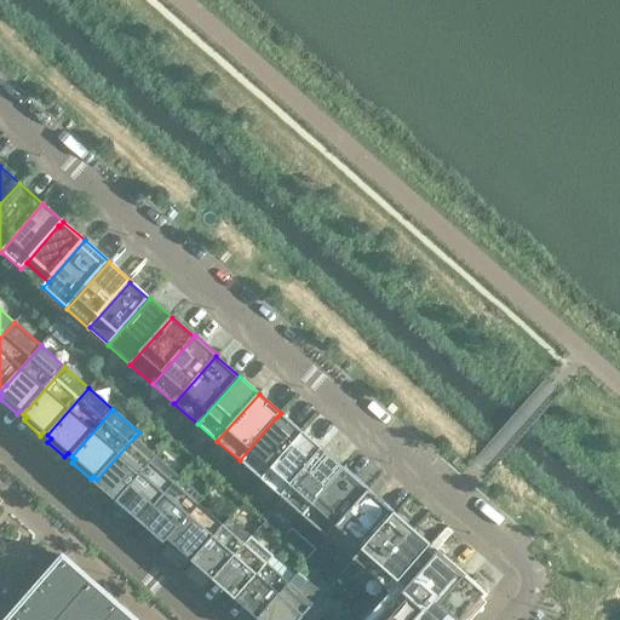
[(277,417),(240,460),(262,480),(299,436),(303,432),(281,413),(277,417)]
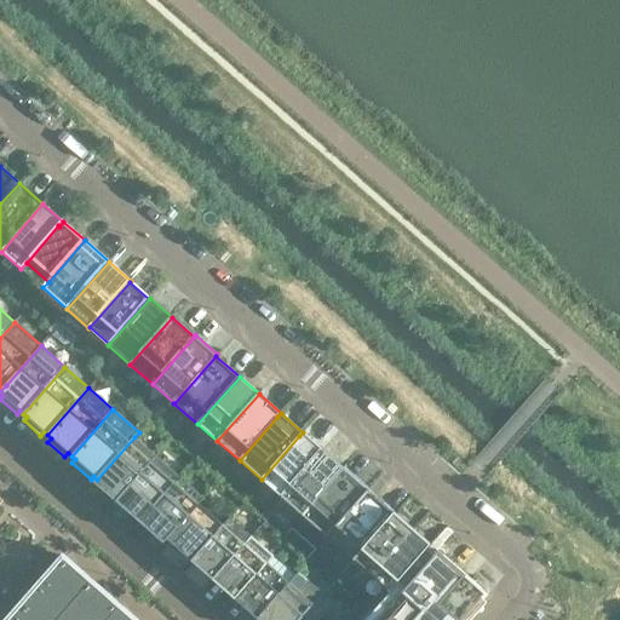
[(262,480),(281,497),(323,449),(303,432),(299,436),(262,480)]
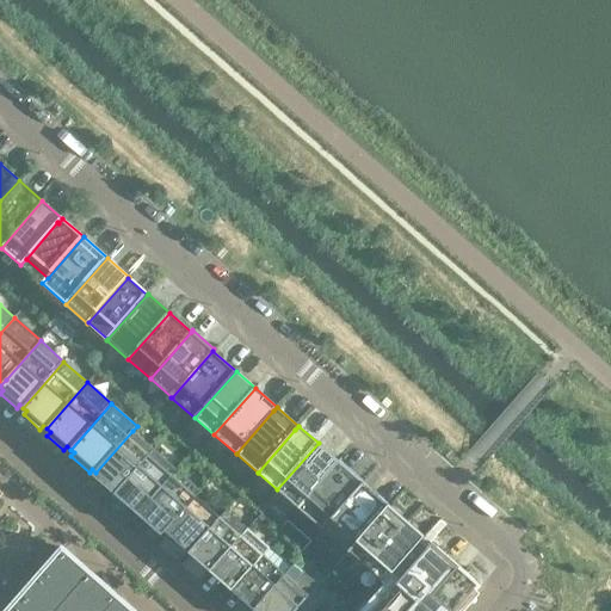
[(96,473),(117,491),(154,450),(133,431),(96,473)]
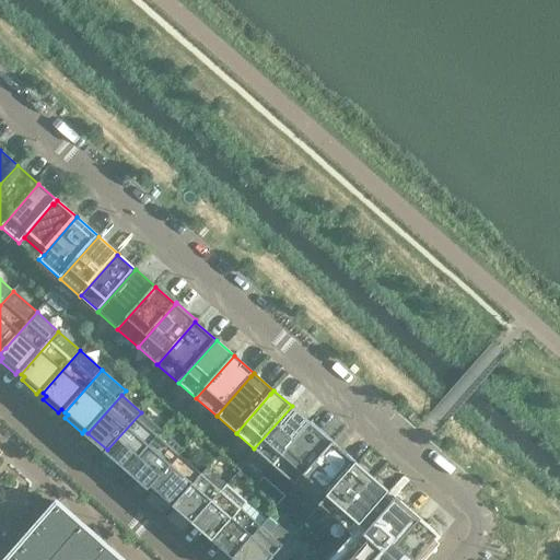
[(254,448),(273,466),(311,423),(292,406),(254,448)]
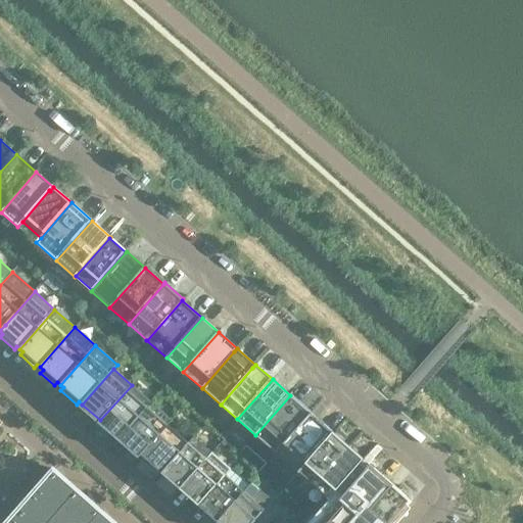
[(100,420),(98,424),(119,441),(152,402),(132,385),(100,420)]
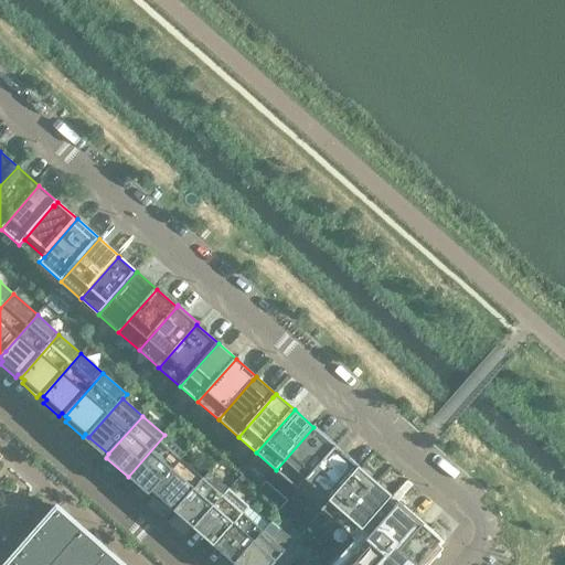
[(313,427),(276,470),(298,490),(336,446),(313,427)]
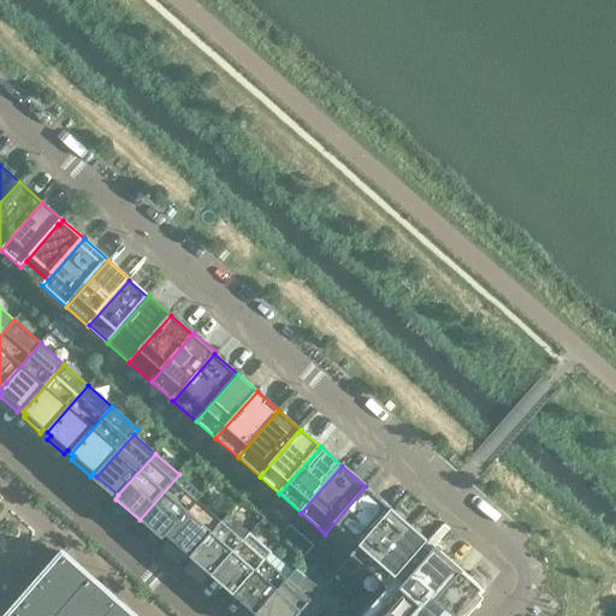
[(203,496),(179,474),(140,520),(164,540),(166,537),(199,501),(203,496)]
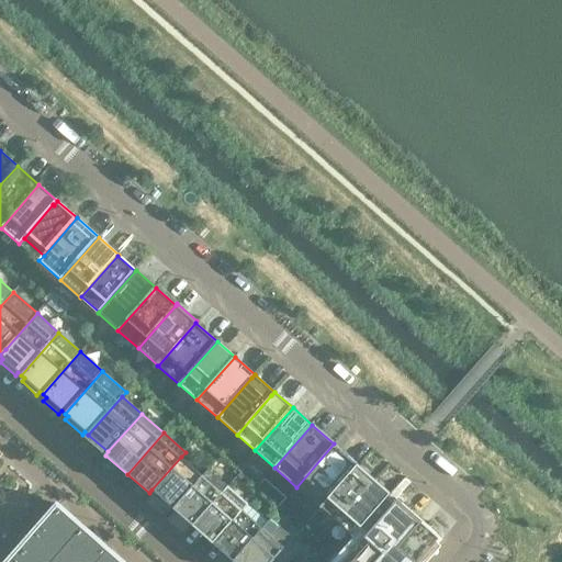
[(358,465),(334,444),(296,487),(319,507),(321,507),(322,506),(358,465)]
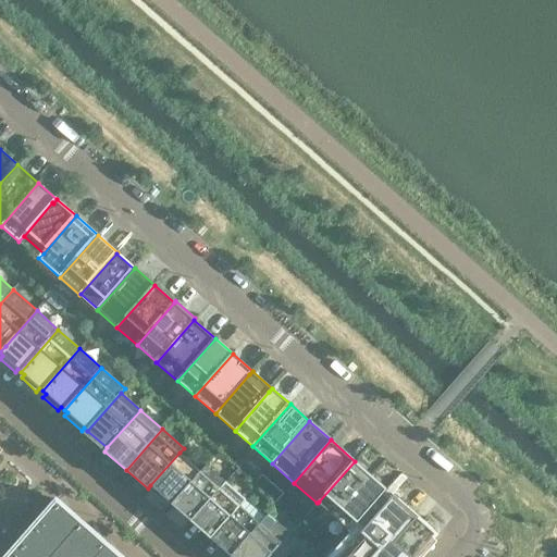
[(169,502),(172,505),(201,471),(180,453),(150,485),(153,489),(151,491),(166,505),(169,502)]
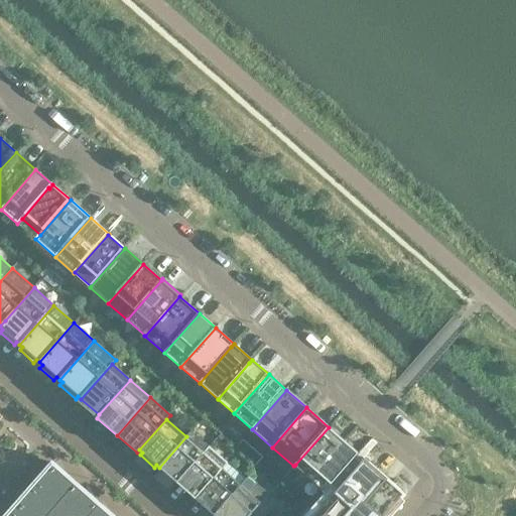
[(406,495),(391,482),(375,468),(364,458),(360,463),(356,458),(359,454),(329,427),(294,467),(325,493),(333,485),(337,489),(338,490),(333,496),(327,503),(326,502),(320,507),(321,508),(314,515),(387,515),(401,499),(402,499),(406,495)]
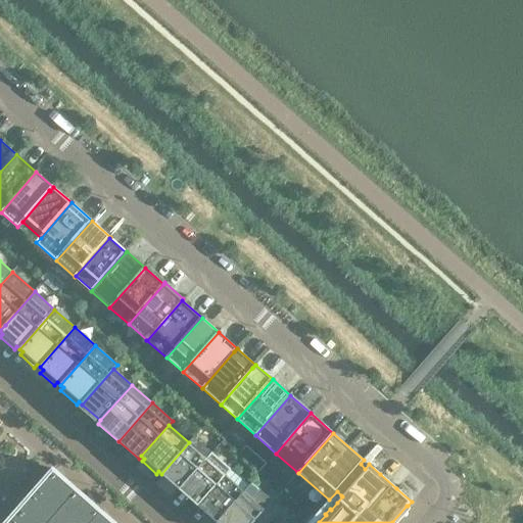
[(189,442),(161,474),(180,489),(212,453),(194,437),(189,442)]
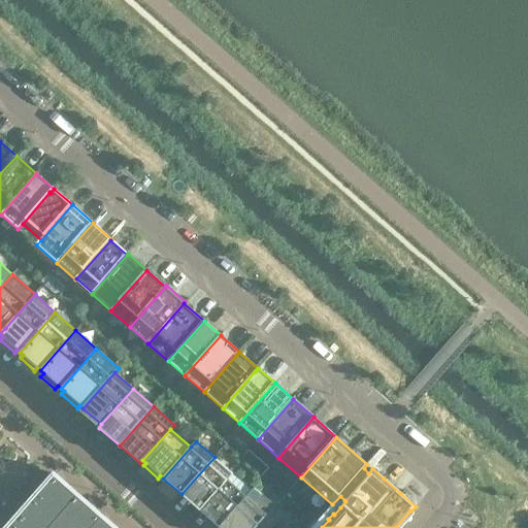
[(249,450),(241,458),(249,464),(256,456),(249,450)]
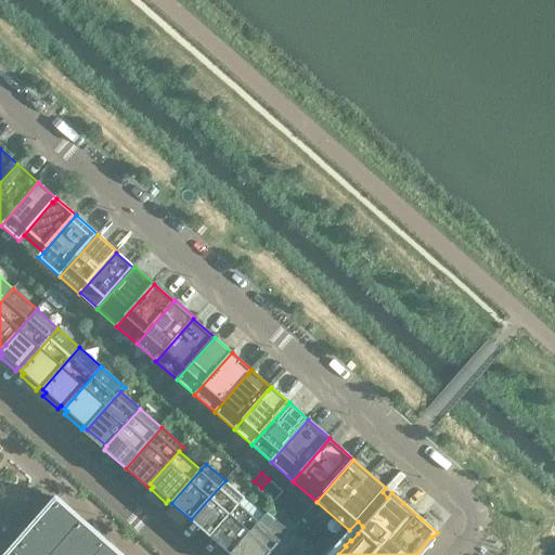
[(268,494),(275,486),(269,479),(261,488),(268,494)]
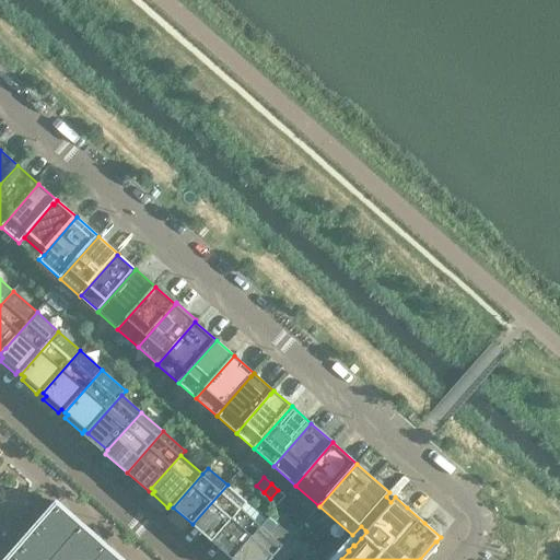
[(212,541),(247,502),(228,485),(193,524),(212,541)]
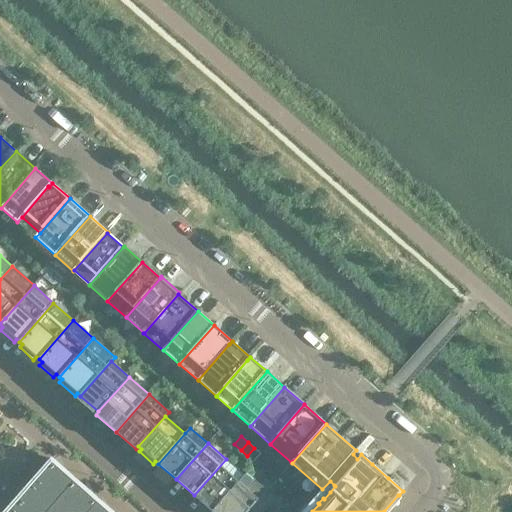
[(261,454),(254,448),(247,456),(254,462),(261,454)]
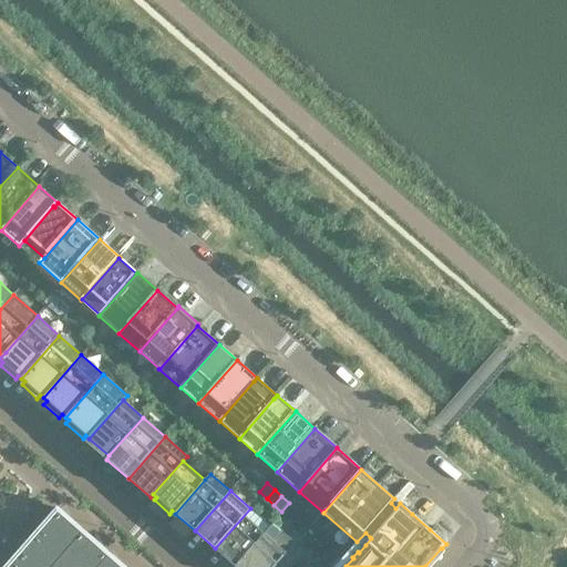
[(125,566),(58,507),(3,566),(125,566)]
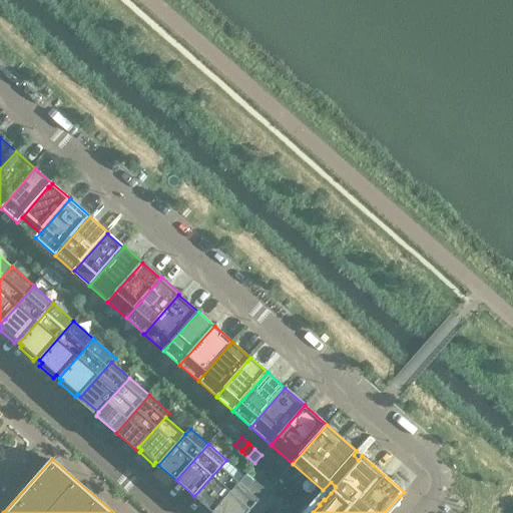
[(212,512),(244,476),(226,460),(194,496),(211,511),(212,512)]
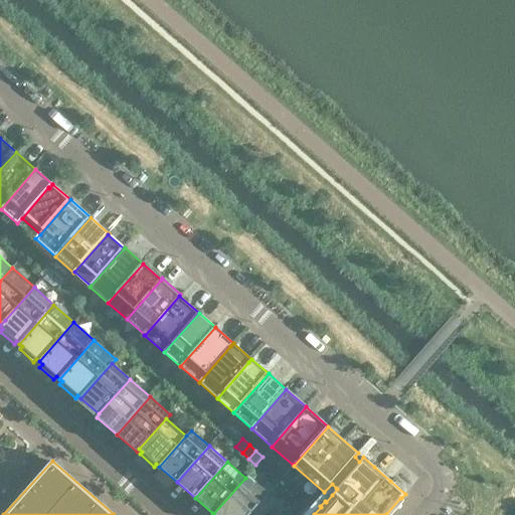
[(245,478),(213,514),(248,514),(269,493),(247,475),(245,478)]
